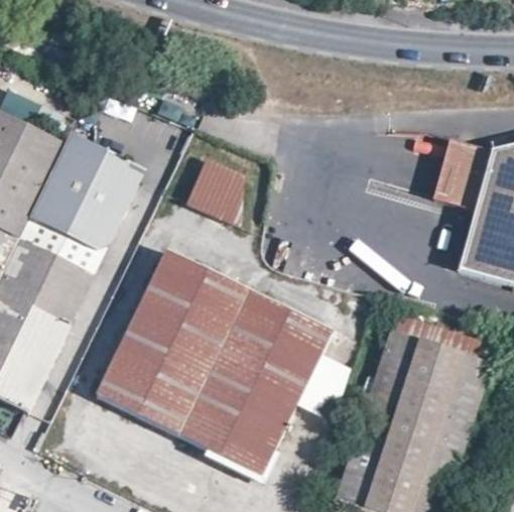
[(0,275),(19,236),(30,215),(66,144),(0,112),(0,275)]
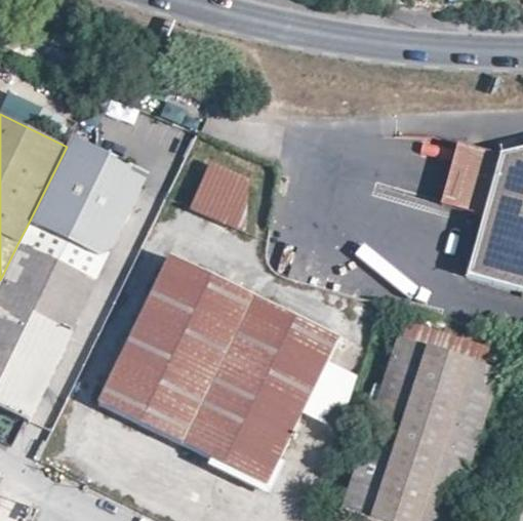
[(134,163),(74,133),(67,147),(31,218),(97,250),(111,246),(142,185),(134,163)]
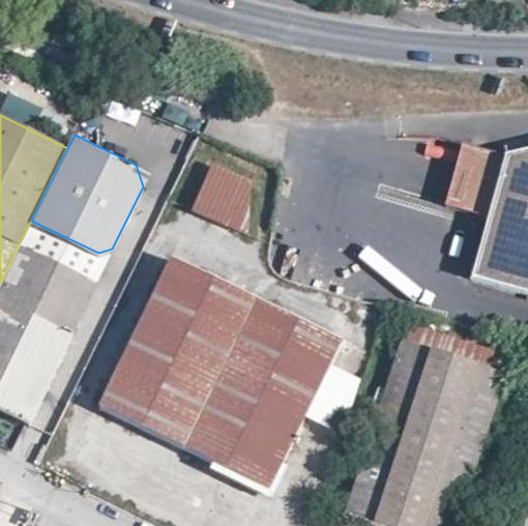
[(488,215),(470,275),(527,291),(527,147),(514,151),(510,152),(507,152),(504,152),(501,152),(462,142),(444,203),(488,215)]
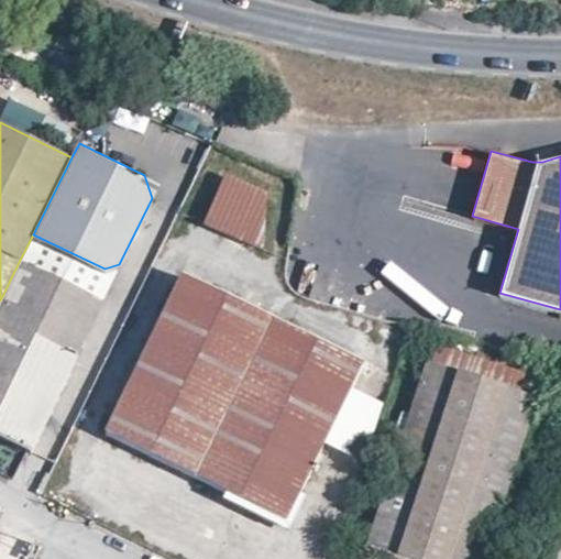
[(261,248),(266,192),(223,174),(202,222),(261,248)]
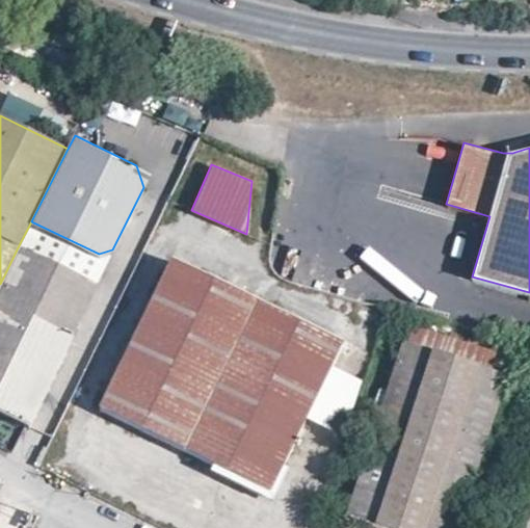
[(151,173),(136,165),(143,187),(151,173)]
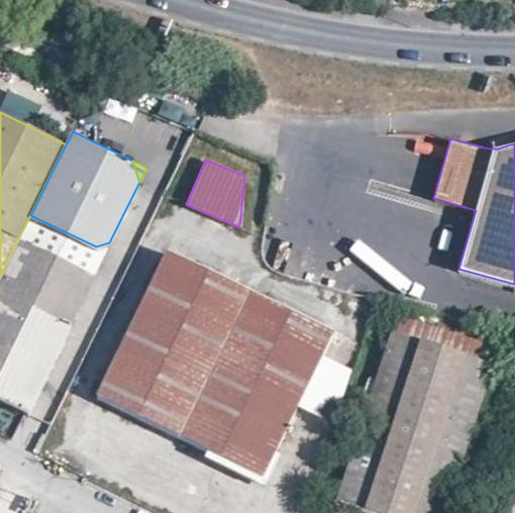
[(19,236),(0,276),(0,398),(28,412),(96,275),(19,236)]
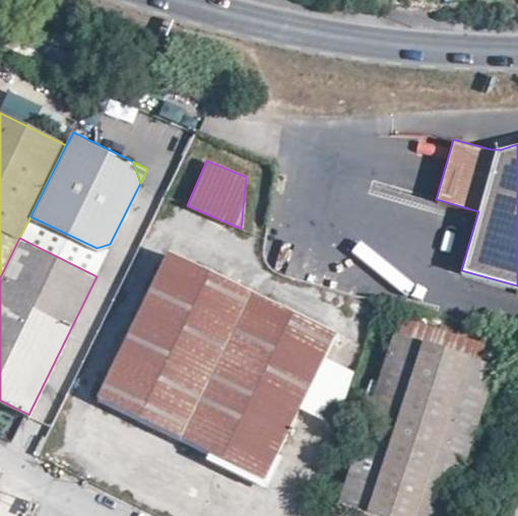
[(110,244),(96,248),(105,253),(110,244)]
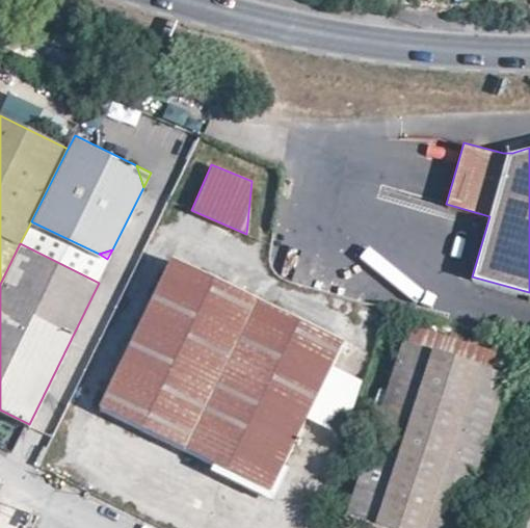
[(269,491),(342,341),(171,258),(98,407),(269,491)]
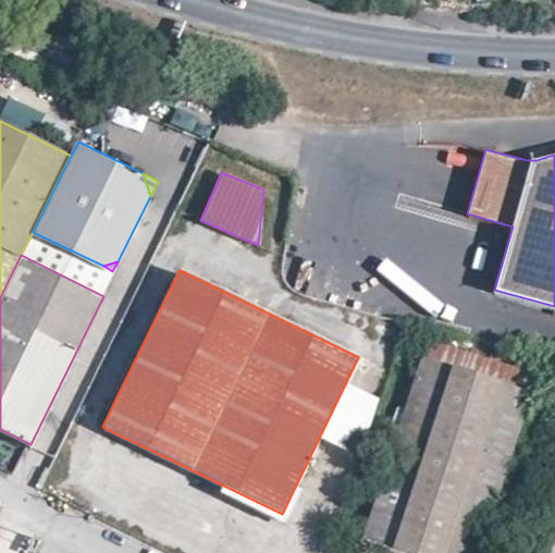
[(496,500),(531,390),(421,355),(360,537),(408,552),(479,552),(484,537),(500,541),(510,505),(496,500)]
